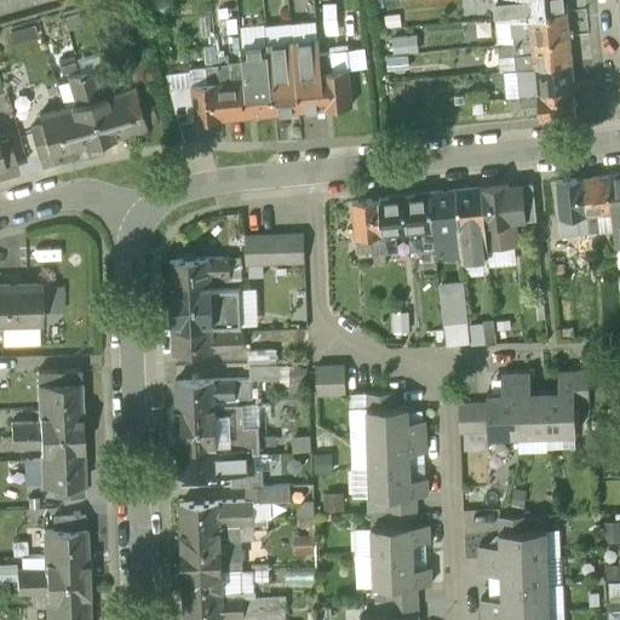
[(497,0),(499,19),(511,18),(512,18),(510,0),(497,0)]
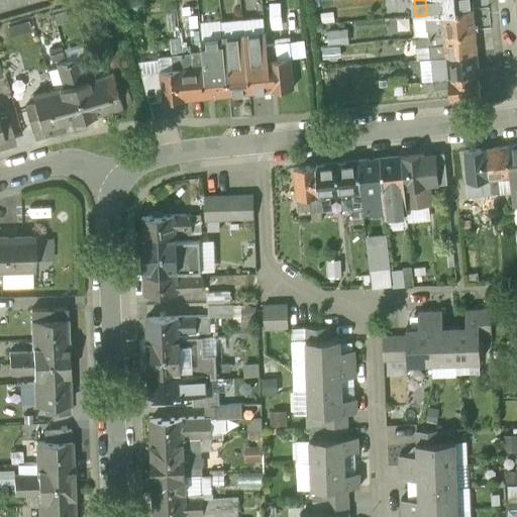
[(471,0),(439,0),(440,2),(441,14),(472,11),(471,0)]
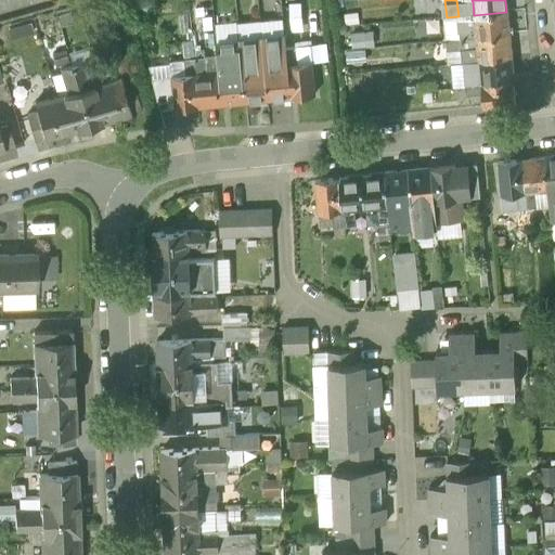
[(473,2),(457,4),(459,16),(474,15),(473,2)]
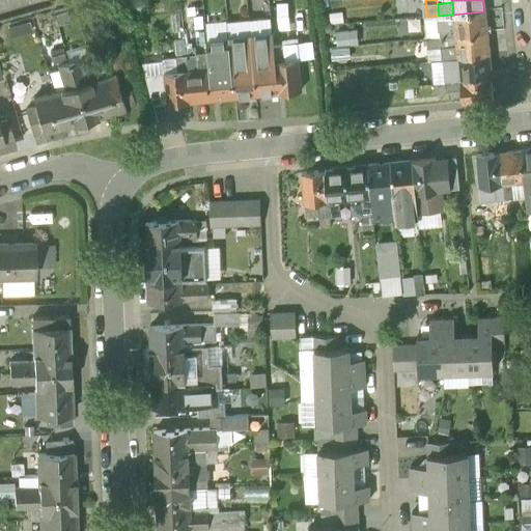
[(287,6),(278,7),(280,28),(289,27),(287,6)]
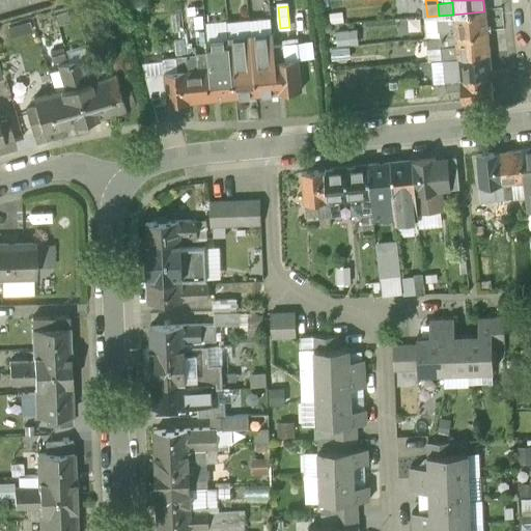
[(484,11),(453,15),(454,26),(455,36),(486,33),(484,11)]
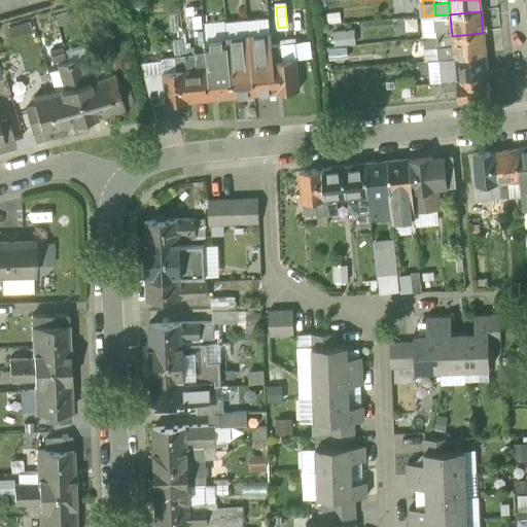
[(220,13),(211,14),(213,28),(222,26),(220,13)]
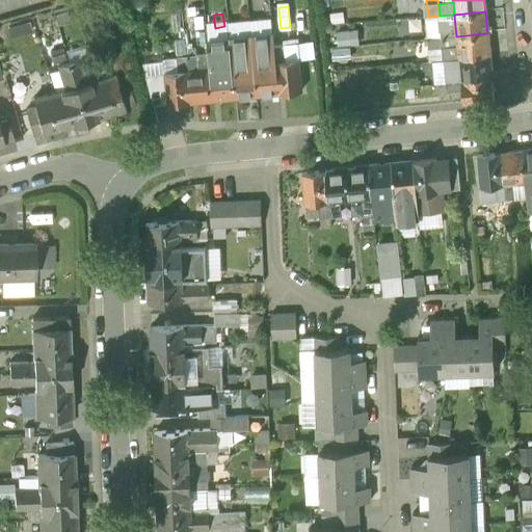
[(440,16),(439,16),(440,29),(441,29),(441,27),(455,26),(454,15),(440,16)]
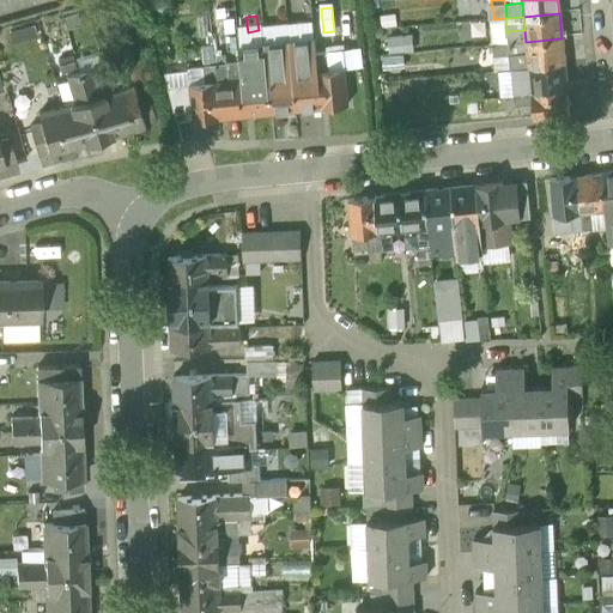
[(525,30),(508,31),(508,34),(509,43),(509,44),(526,42),(525,30)]
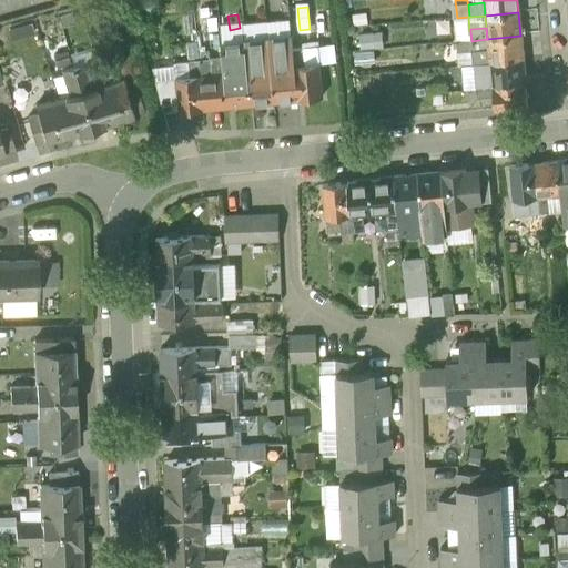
[(520,36),(487,39),(488,50),(489,62),(523,59),(520,36)]
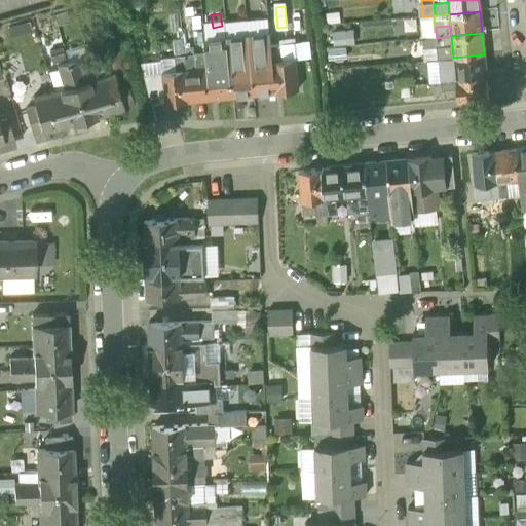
[(269,34),(248,36),(251,64),(272,62),(271,47),(271,46),(269,34)]
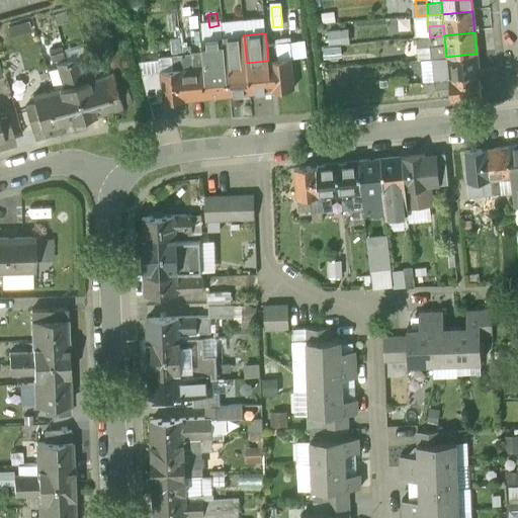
[(244,35),(224,37),(225,50),(227,65),(247,63),(244,35)]
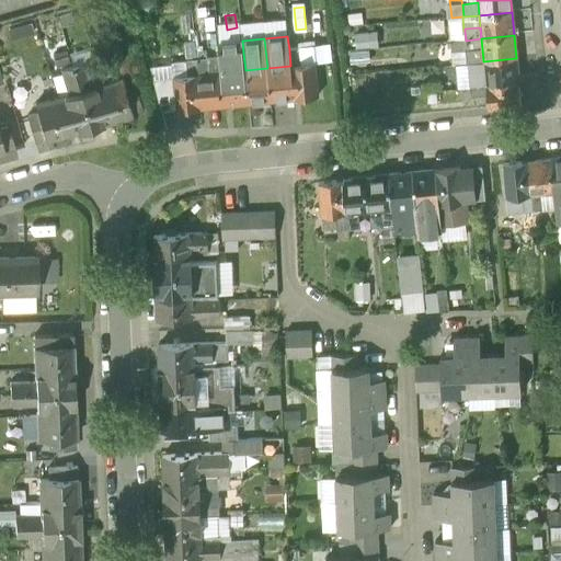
[(368,38),(356,39),(357,50),(369,50),(368,38)]
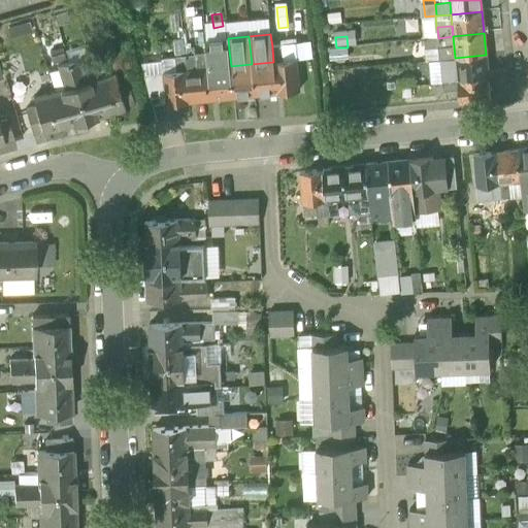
[(453,36),(438,38),(439,47),(454,46),(453,36)]
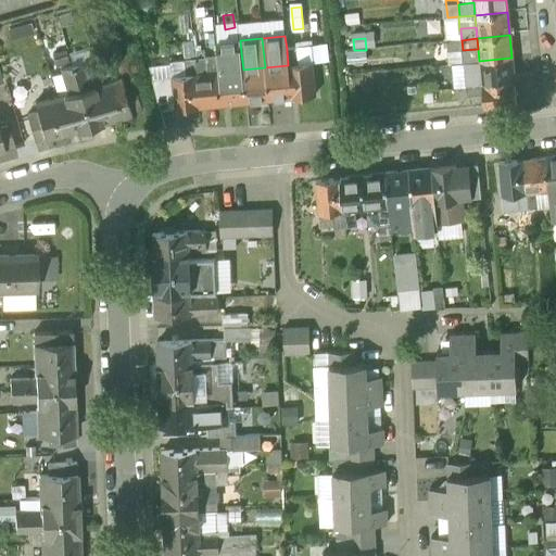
[(462,39),(447,41),(449,51),(463,50),(462,40),(462,39)]
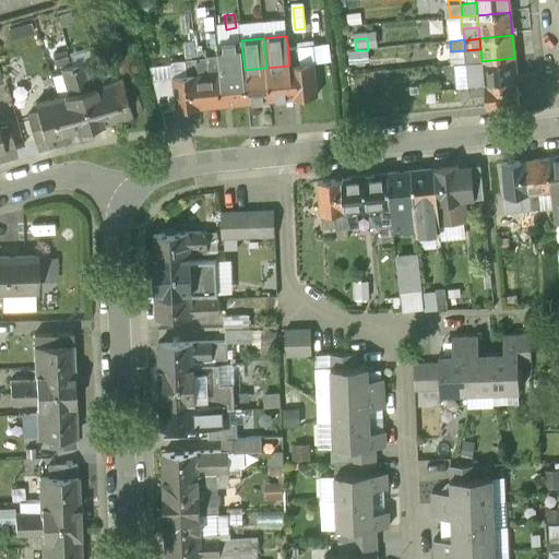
[(299,48),(289,49),(288,50),(289,66),(300,64),(299,48)]
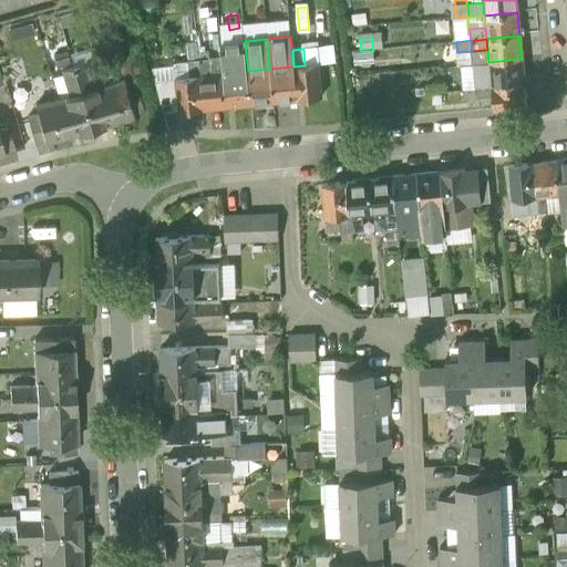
[(487,50),(472,51),(473,64),(488,62),(487,50)]
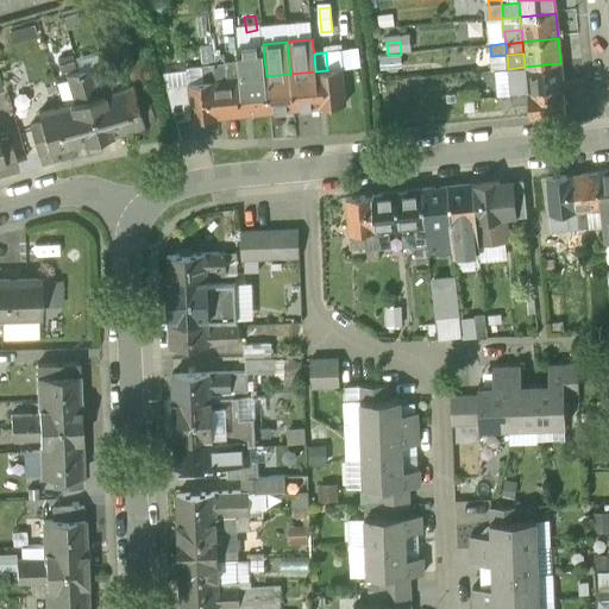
[(145,55),(132,57),(137,74),(150,71),(145,55)]
